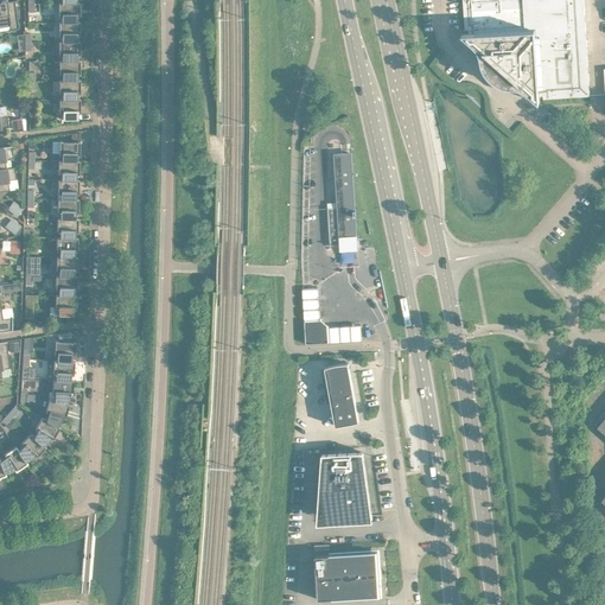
[(541,97),(541,101),(587,97),(581,0),(460,0),(463,31),(466,31),(466,36),(459,36),(466,43),(469,40),(478,50),(479,51),(481,52),(481,53),(482,55),(482,56),(482,59),(482,62),(483,64),(485,70),(486,72),(488,75),(490,77),(492,78),(495,81),(497,82),(500,83),(502,84),(504,82),(504,83),(505,83),(507,83),(508,83),(508,82),(508,81),(509,80),(508,80),(508,78),(509,77),(517,84),(517,86),(518,86),(530,96),(529,97),(537,104),(536,97),(541,97)]
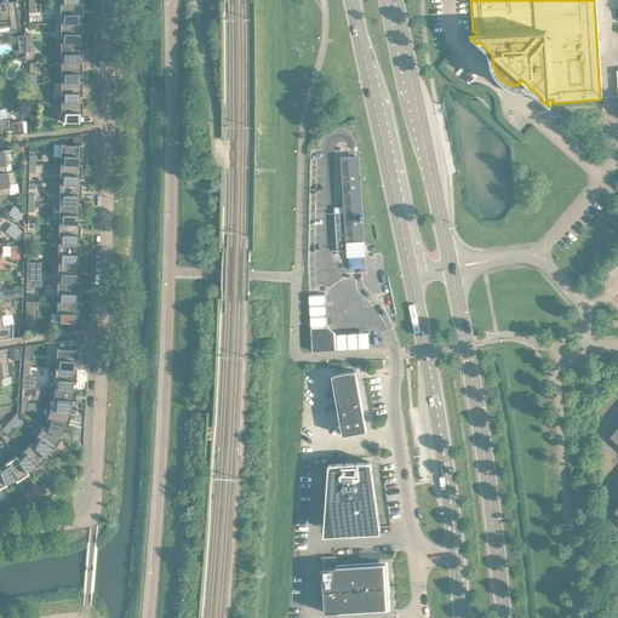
[(9,32),(9,33),(17,32),(13,3),(0,5),(0,28),(7,27),(9,32)]
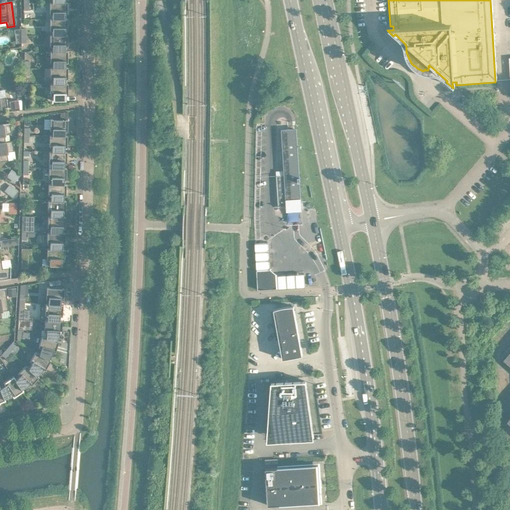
[(50,15),(50,20),(63,20),(63,15),(65,15),(65,3),(63,3),(63,4),(50,4),(50,3),(48,3),(48,15),(50,15)]
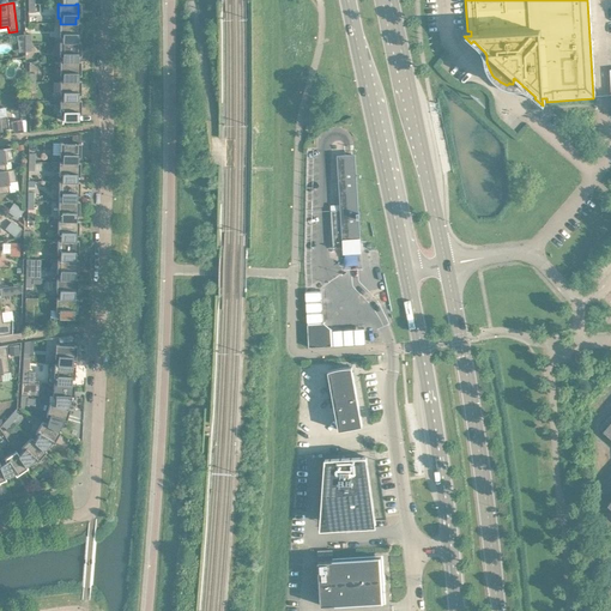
[(60,38),(60,43),(60,44),(76,44),(76,43),(76,38),(78,38),(78,24),(76,24),(60,24),(58,24),(58,38),(60,38)]
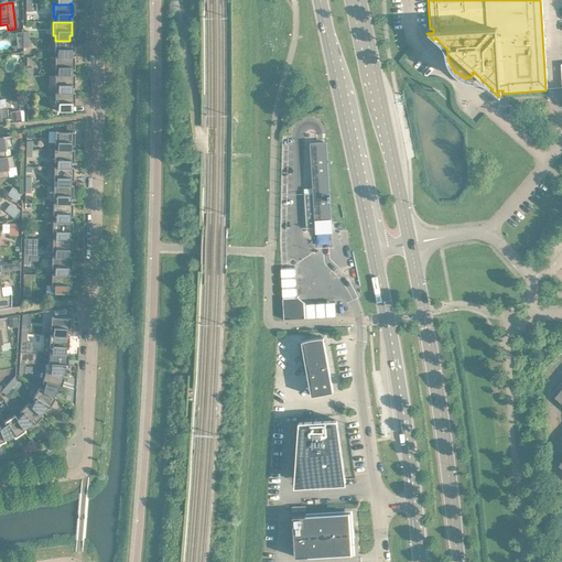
[(55,53),(55,57),(55,58),(69,58),(69,57),(69,53),(72,53),(72,40),(69,40),(69,41),(55,41),(55,40),(53,40),(53,53),(55,53)]
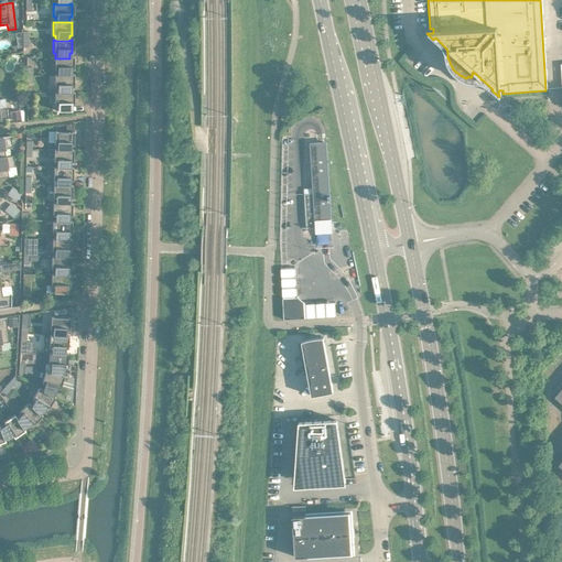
[(55,71),(56,75),(56,76),(71,76),(71,75),(71,71),(73,71),(73,57),(69,57),(69,58),(55,58),(55,57),(53,57),(53,71),(55,71)]
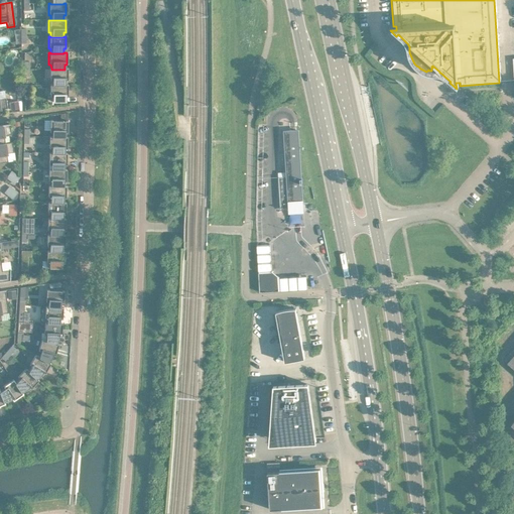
[(51,81),(51,86),(65,86),(65,81),(67,81),(67,69),(65,69),(65,70),(51,70),(51,69),(48,69),(48,81),(51,81)]
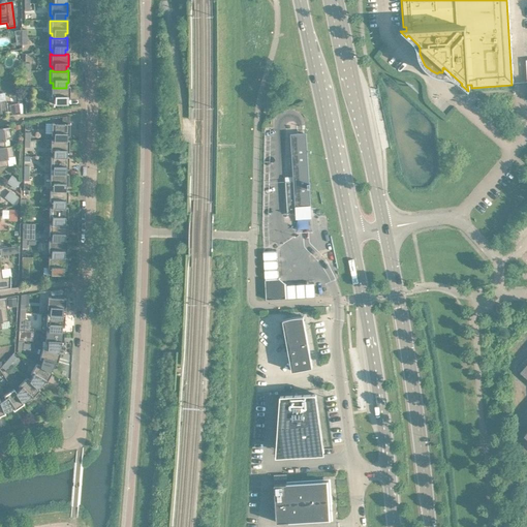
[(53,88),(50,88),(50,100),(53,100),(53,105),(66,105),(66,100),(68,100),(68,88),(66,88),(53,88)]
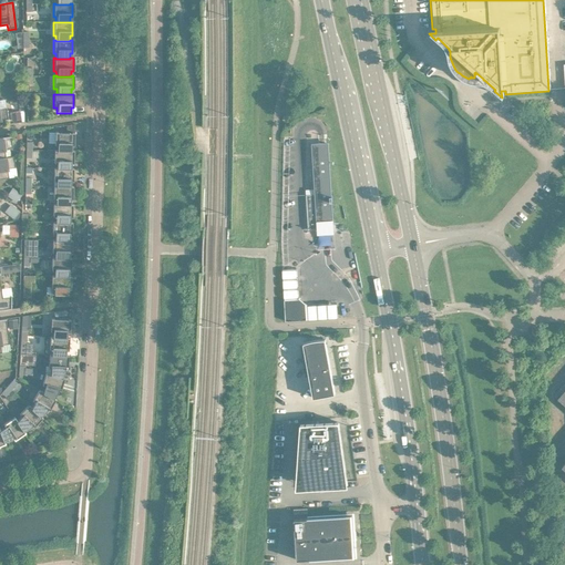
[(18,112),(9,113),(10,122),(19,121),(18,112)]
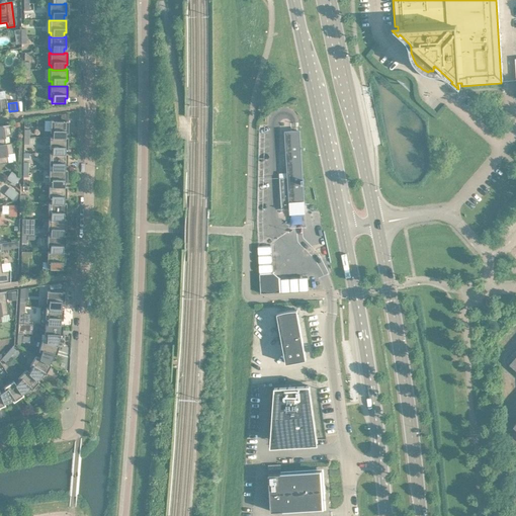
[(51,134),(51,138),(51,139),(64,139),(64,134),(66,134),(67,121),(49,121),(49,134),(51,134)]
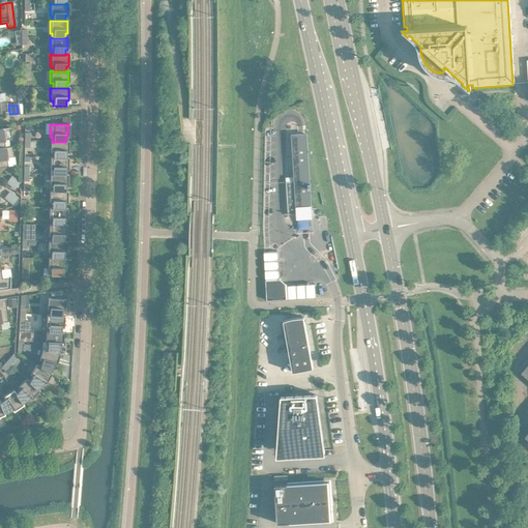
[(0,149),(4,148),(2,141),(10,139),(8,129),(9,129),(9,128),(0,129),(0,149)]
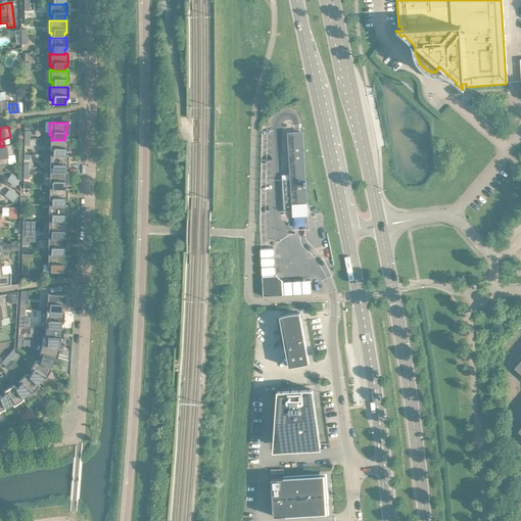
[(291,209),(298,208),(304,208),(303,187),(304,187),(304,182),(303,182),(299,134),(294,134),(286,135),(289,176),(280,177),(281,181),(280,181),(283,209),(286,209),(287,209),(288,209),(289,209),(290,209),(291,209)]
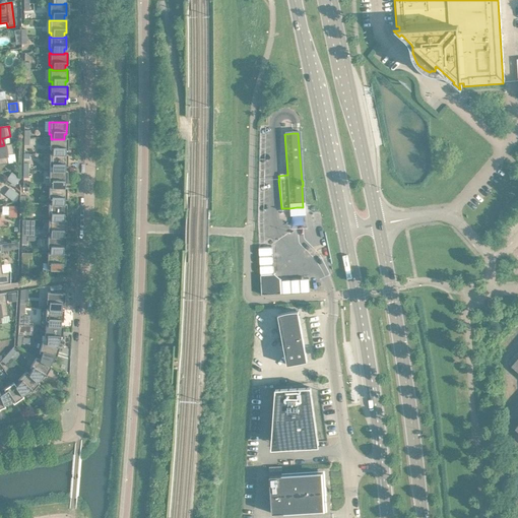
[(51,150),(51,154),(51,155),(64,155),(64,151),(66,151),(66,139),(64,139),(51,139),(51,138),(49,138),(48,150),(51,150)]
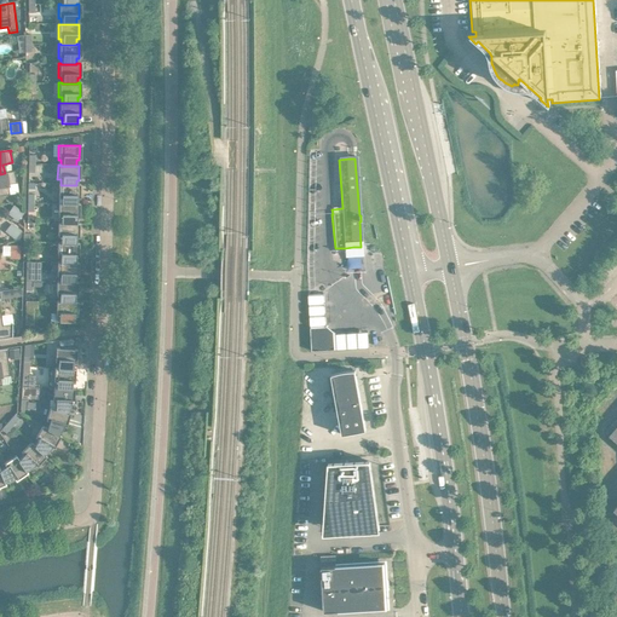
[(0,196),(7,196),(6,185),(15,184),(13,172),(5,173),(0,174),(0,196)]
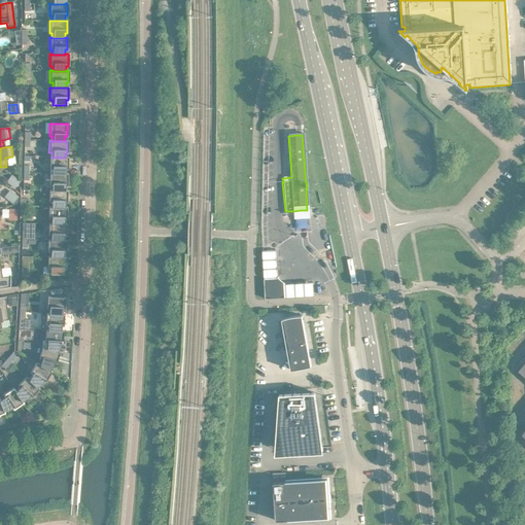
[(50,169),(50,174),(64,175),(64,174),(64,170),(66,170),(67,158),(65,158),(51,158),(51,156),(48,156),(48,169),(50,169)]
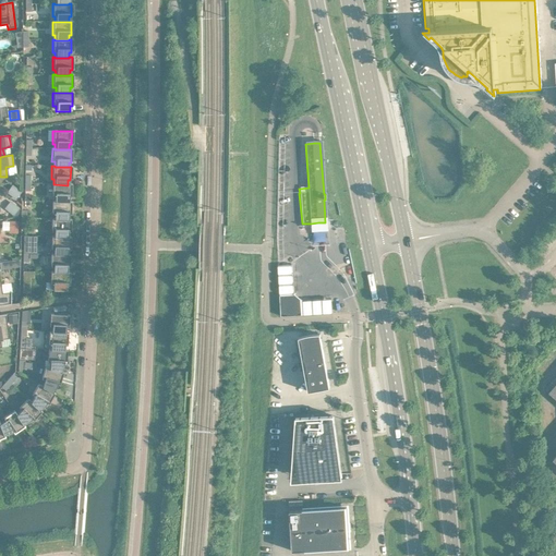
[(53,197),(53,202),(53,203),(68,203),(68,202),(68,197),(70,197),(70,184),(68,184),(68,185),(53,184),(51,184),(51,197),(53,197)]
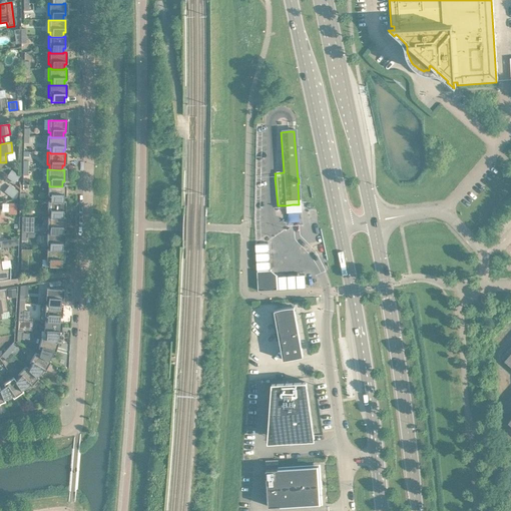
[(12,172),(7,179),(13,184),(18,177),(12,172)]
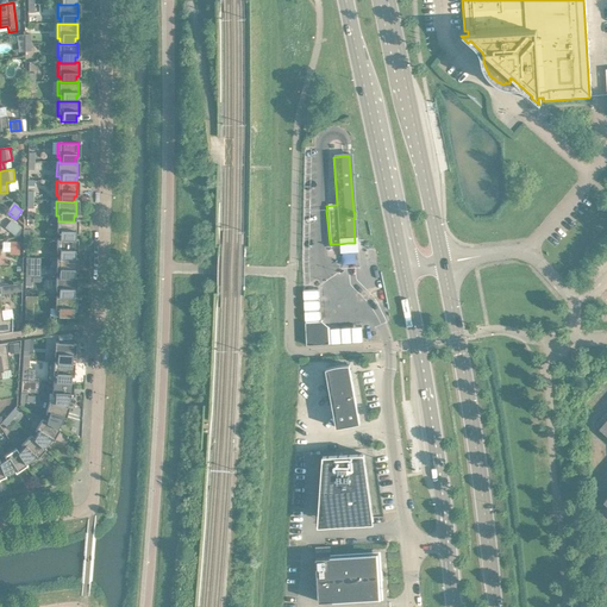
[(58,235),(57,239),(57,241),(74,241),(74,239),(74,235),(76,235),(76,220),(74,220),(74,221),(58,221),(58,220),(56,220),(55,235),(58,235)]
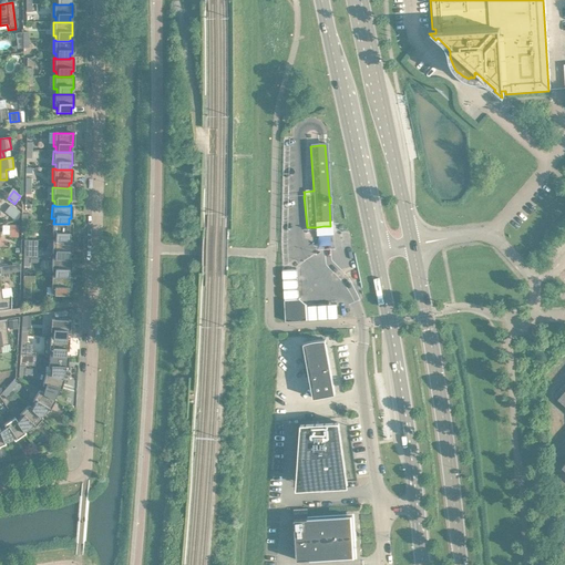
[(11,207),(6,215),(11,221),(18,212),(11,207)]
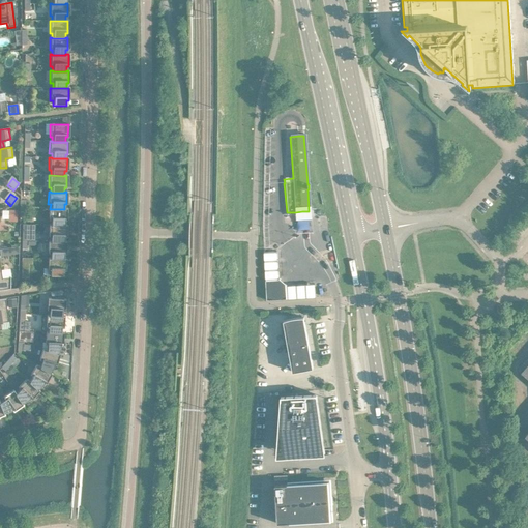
[(50,221),(50,225),(50,226),(63,226),(63,222),(65,222),(66,209),(64,208),(64,209),(50,209),(50,208),(48,208),(48,221),(50,221)]
